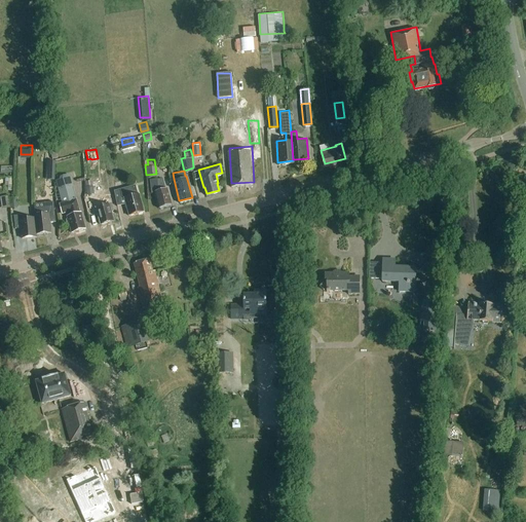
[(67,214),(68,216),(67,216),(66,217),(67,220),(68,220),(69,220),(72,230),(86,226),(81,210),(80,210),(71,174),(57,178),(63,200),(60,201),(62,211),(69,209),(70,213),(67,214)]
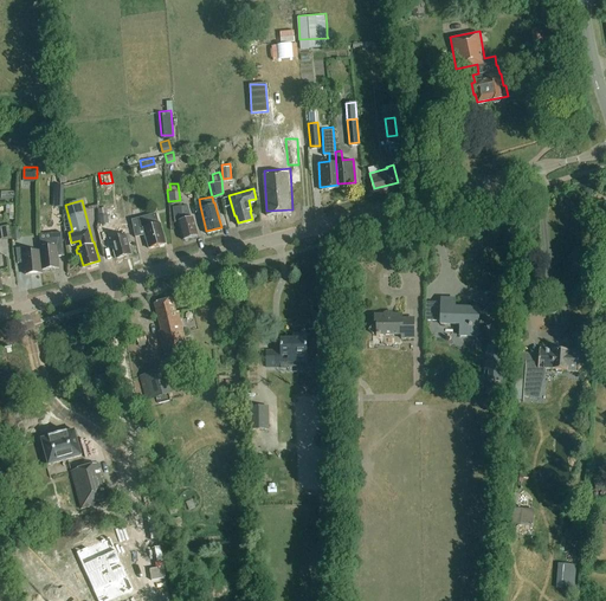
[(178,220),(182,237),(198,232),(193,214),(192,214),(191,202),(173,204),(174,220),(178,220)]
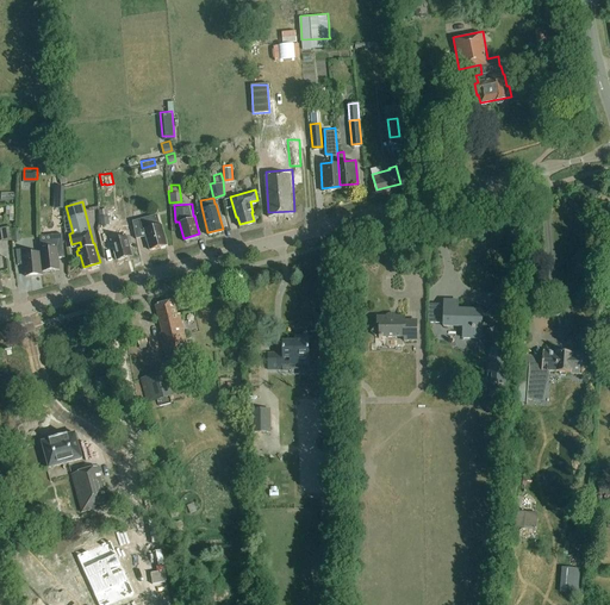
[(99,207),(101,228),(110,228),(106,206),(99,207)]
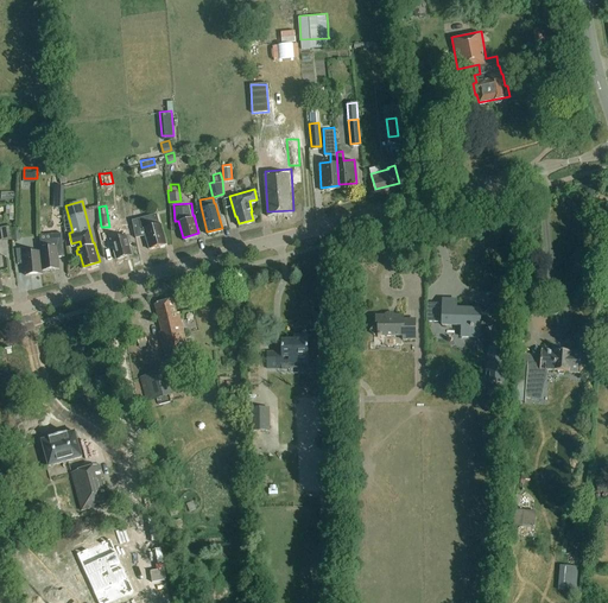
[(159,222),(156,211),(131,217),(134,235),(145,232),(149,246),(166,241),(162,221),(159,222)]
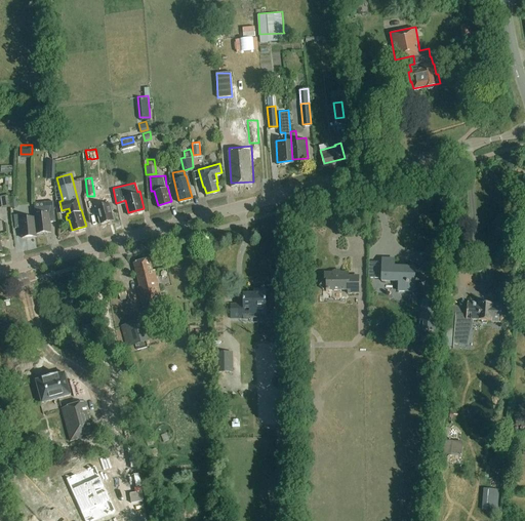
[(17,204),(15,193),(9,194),(10,205),(17,204)]
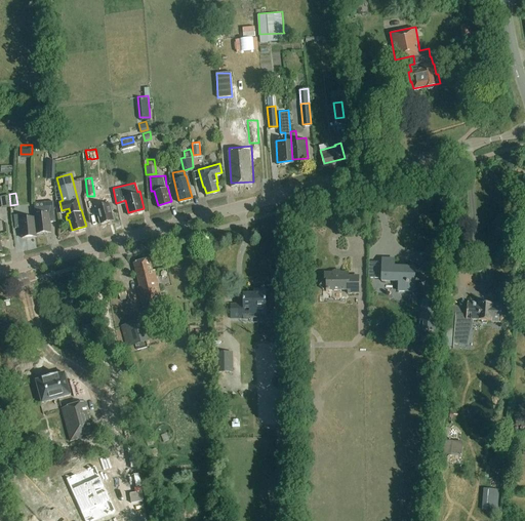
[(96,197),(97,199),(95,200),(96,204),(102,222),(114,218),(112,208),(114,207),(112,200),(111,200),(109,194),(96,197)]
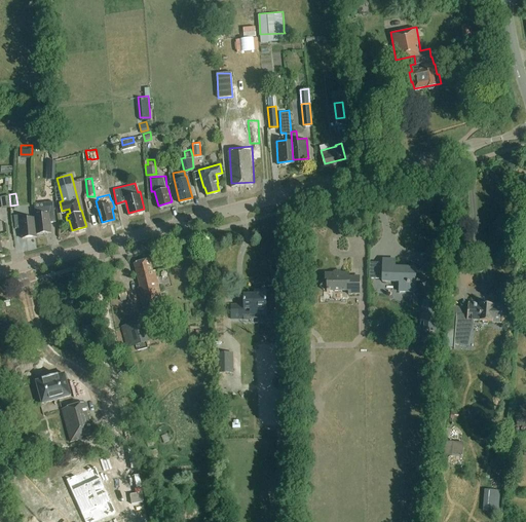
[(35,215),(34,215),(34,217),(36,217),(36,224),(34,224),(35,233),(36,233),(36,231),(51,230),(50,219),(54,218),(52,199),(44,200),(44,204),(35,206),(35,211),(34,212),(35,215)]
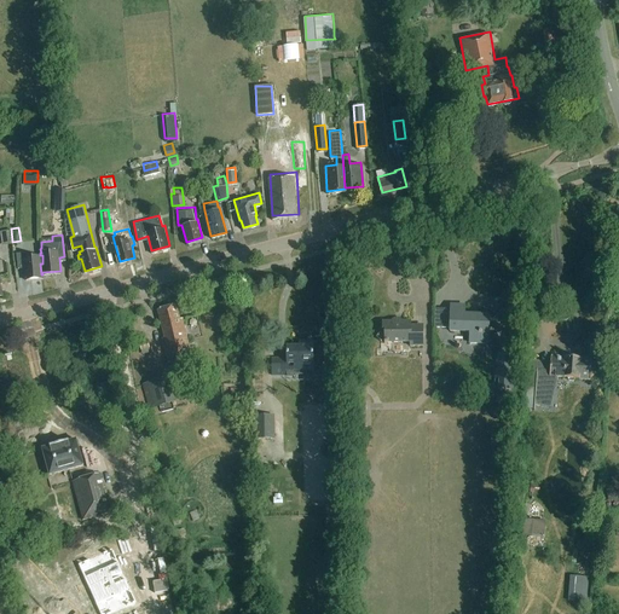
[(25,277),(41,274),(40,264),(42,264),(42,255),(40,255),(40,253),(29,254),(29,249),(16,250),(17,265),(24,264),(25,277)]
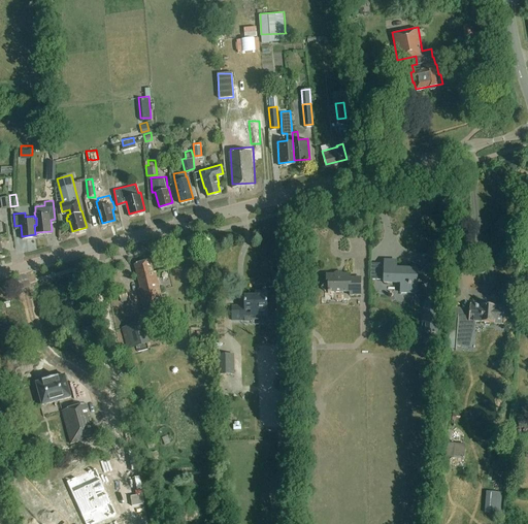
[(383,280),(400,281),(399,289),(416,290),(417,266),(396,266),(396,258),(384,257),(383,280)]
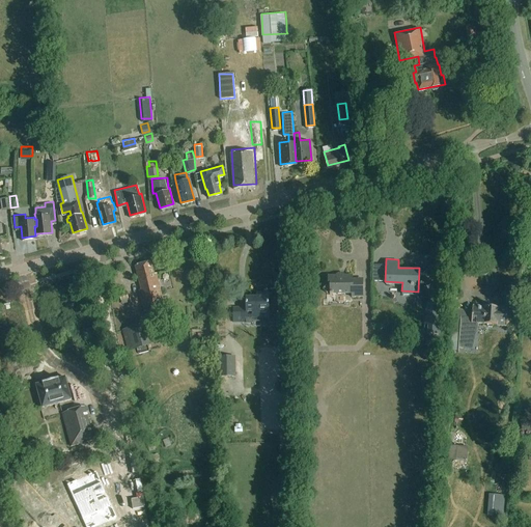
[(144,308),(164,303),(156,271),(154,271),(150,259),(135,264),(141,286),(138,287),(144,308)]
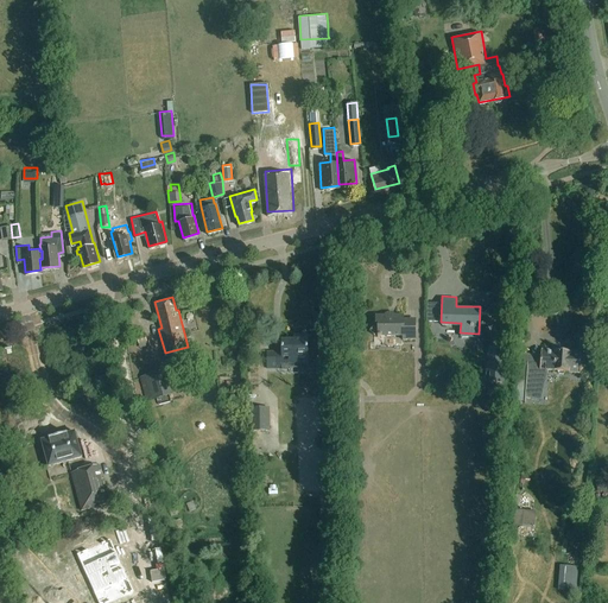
[(428,309),(428,318),(429,318),(438,319),(439,310),(429,309),(428,309)]
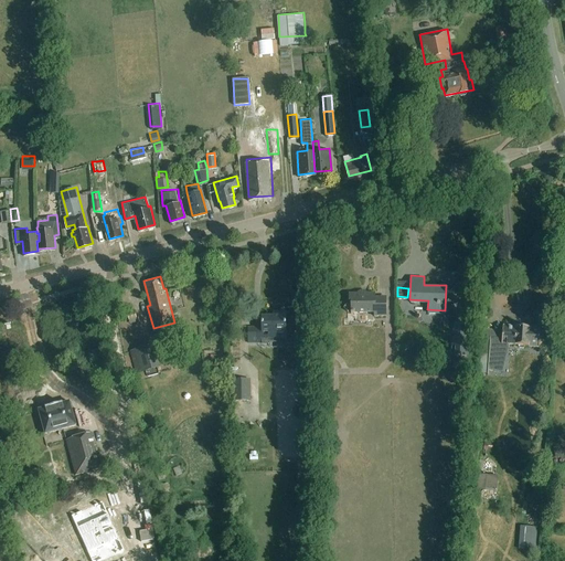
[(374,297),(374,290),(361,290),(359,288),(356,290),(349,290),(349,298),(342,305),(347,308),(350,308),(350,310),(373,309),(373,313),(385,313),(385,297),(374,297)]
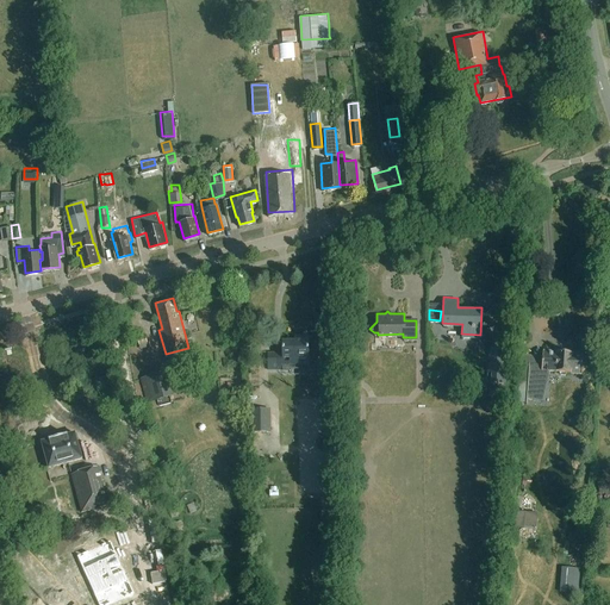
[(139,344),(148,343),(145,332),(137,335),(139,344)]
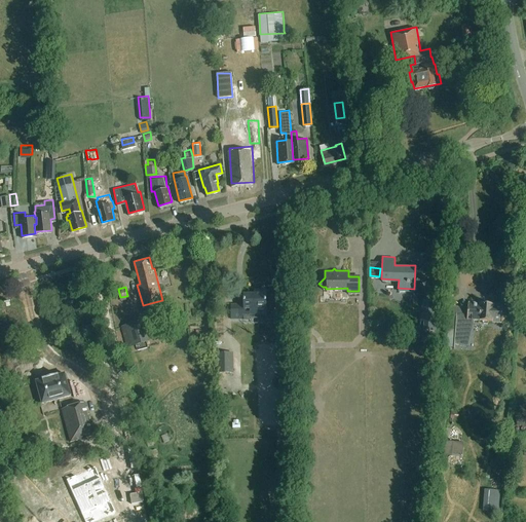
[(231,301),(231,315),(257,315),(257,311),(265,311),(265,305),(265,288),(254,288),(254,291),(243,291),(243,301),(231,301)]
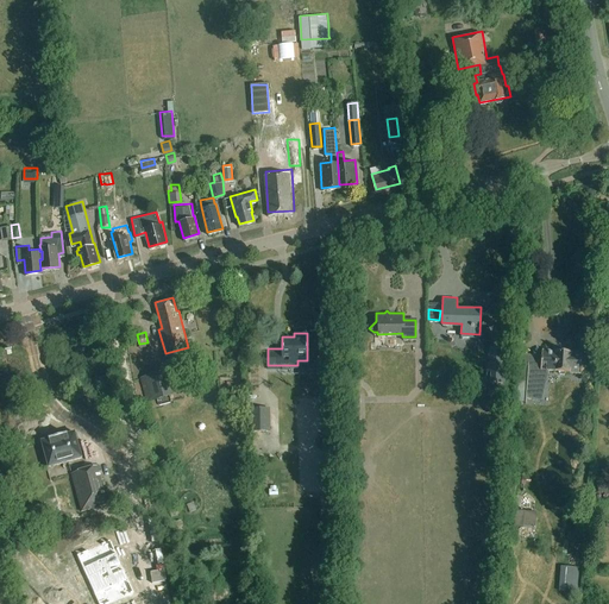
[(488,379),(506,381),(508,347),(490,346),(488,379)]
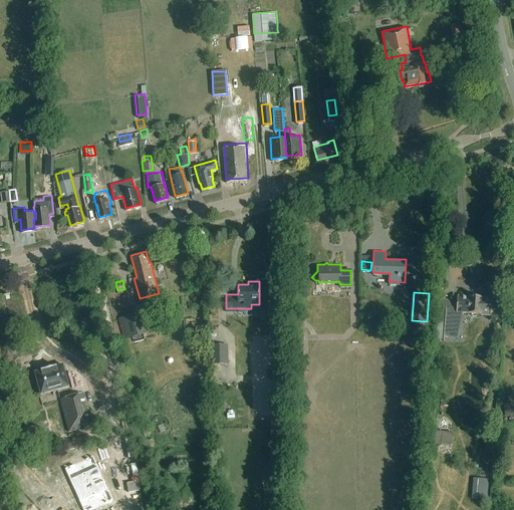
[(438,315),(445,315),(444,332),(457,336),(463,310),(490,313),(491,296),(458,293),(456,305),(438,304),(438,315)]
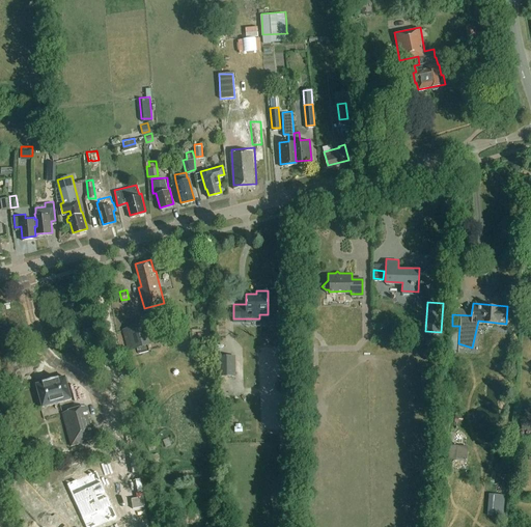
[(128,347),(149,341),(144,322),(122,328),(128,347)]
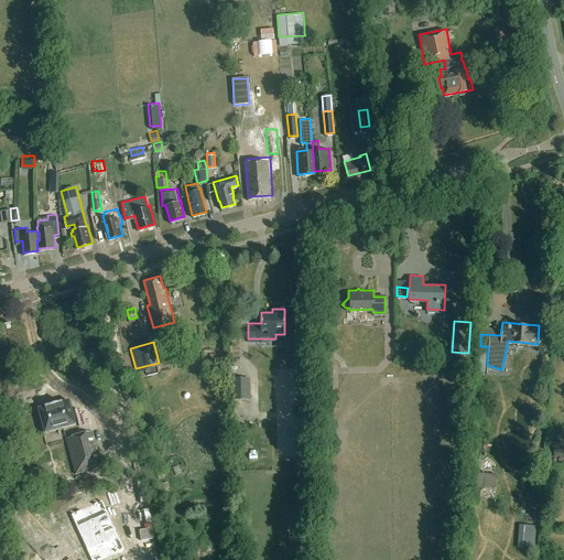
[(231,376),(231,397),(250,397),(250,376),(231,376)]
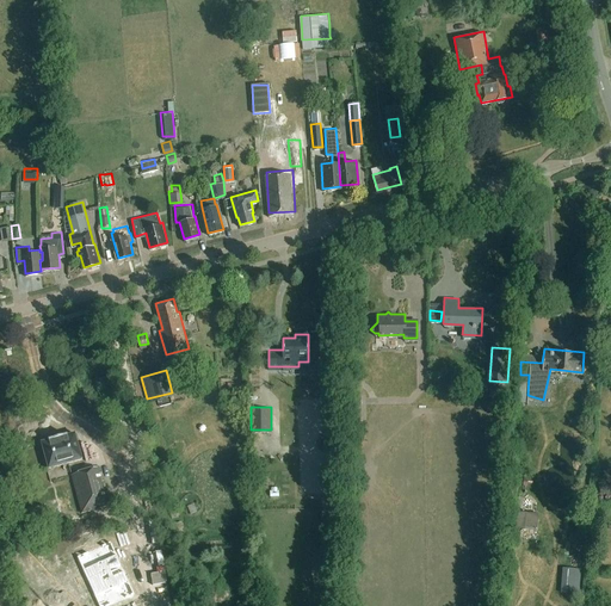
[(75,431),(43,439),(49,465),(59,463),(62,474),(71,471),(86,468),(82,456),(75,431)]
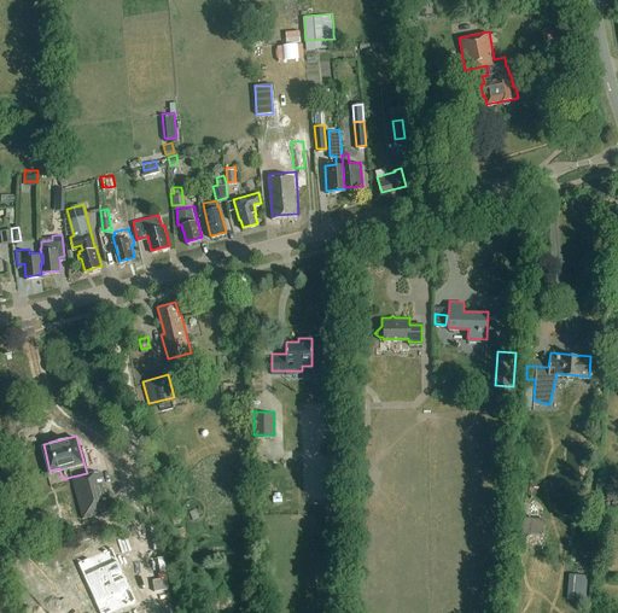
[(87,473),(71,477),(82,517),(109,509),(100,477),(99,470),(89,472),(87,473)]
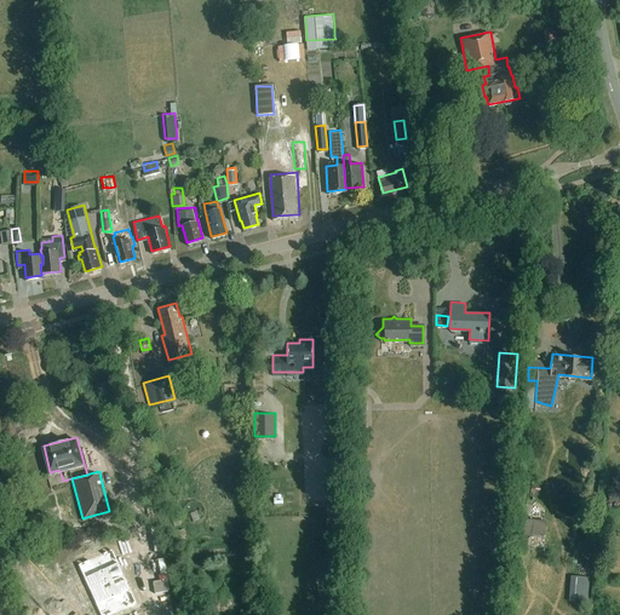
[(523,517),(522,534),(545,535),(546,518),(523,517)]
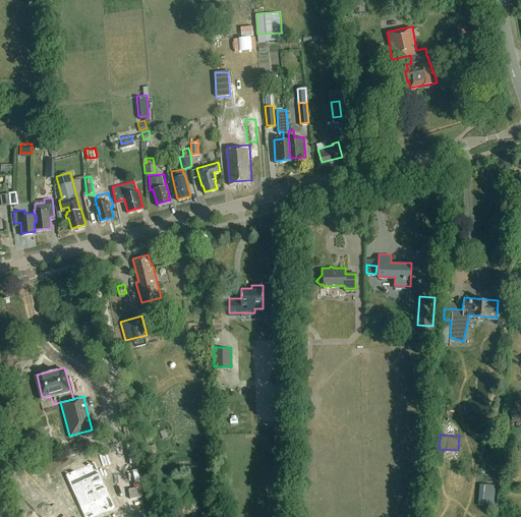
[(147,454),(155,453),(153,443),(146,444),(147,454)]
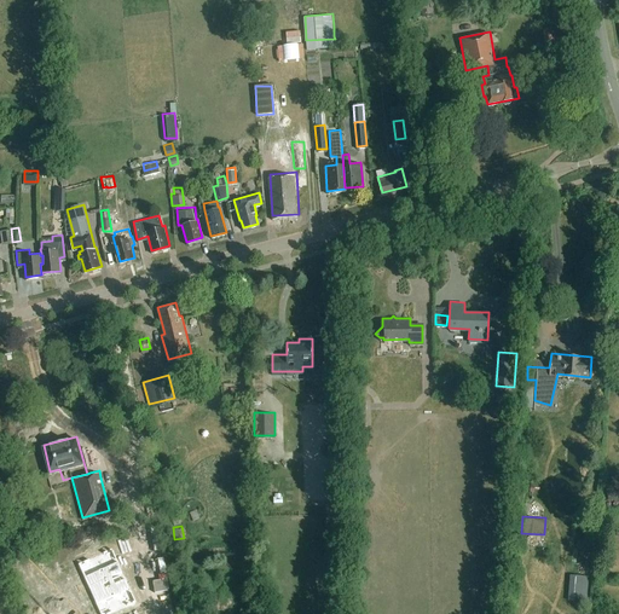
[(588,573),(570,572),(568,597),(586,598),(588,573)]
